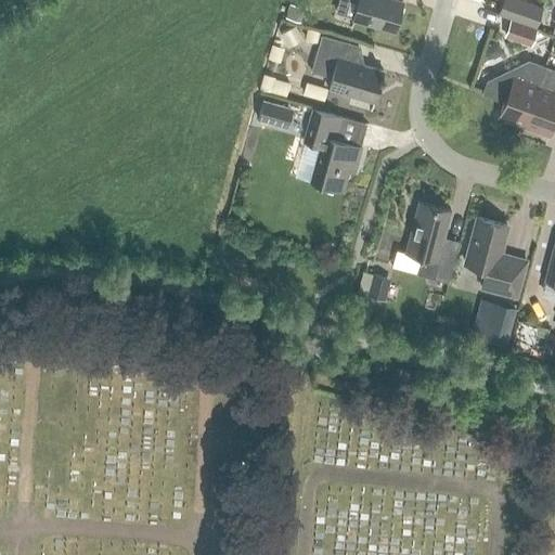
[(353,18),(395,30),(403,3),(391,0),(349,0),(358,2),(353,18)]
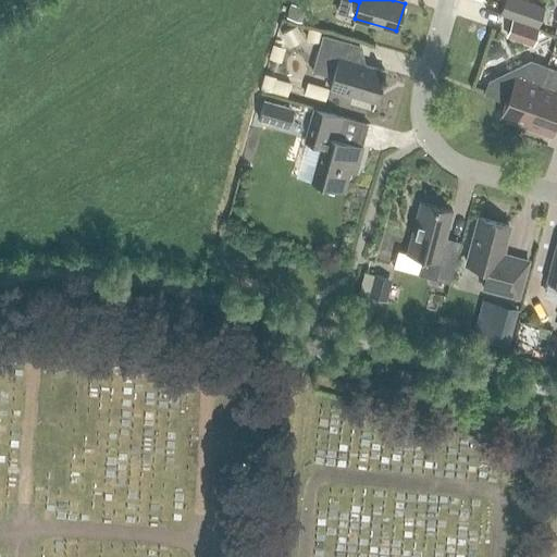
[(545,7),(524,0),(505,0),(500,14),(537,27),(545,7)]
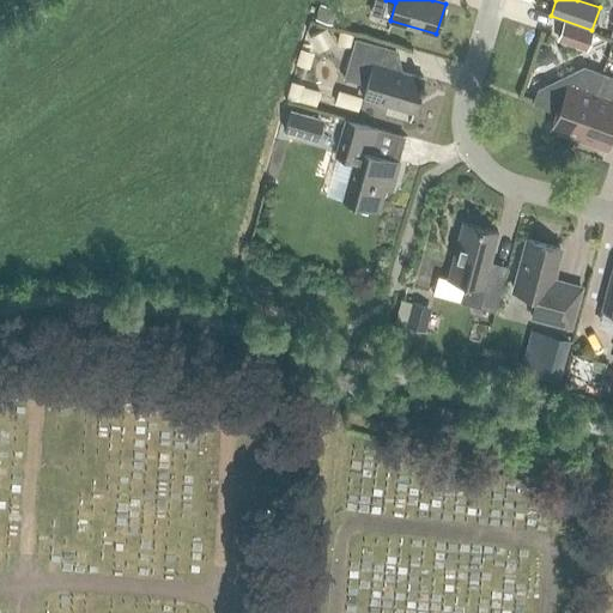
[(315,19),(333,24),(337,10),(320,5),(315,19)]
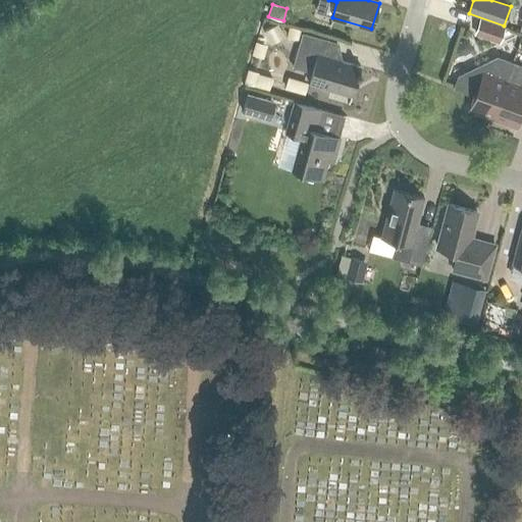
[(479,18),(474,35),(500,43),(505,27),(479,18)]
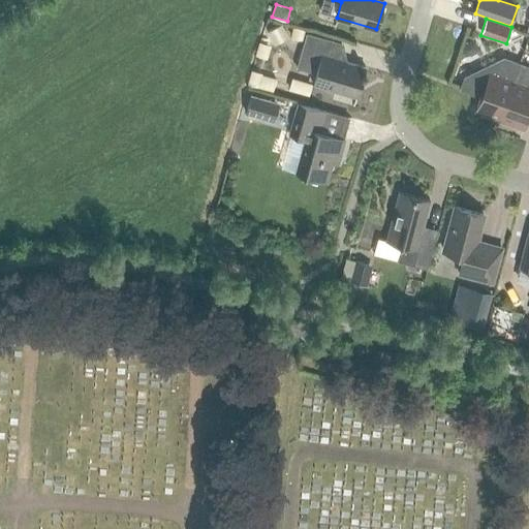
[(281,24),(267,31),(275,47),(289,39),(281,24)]
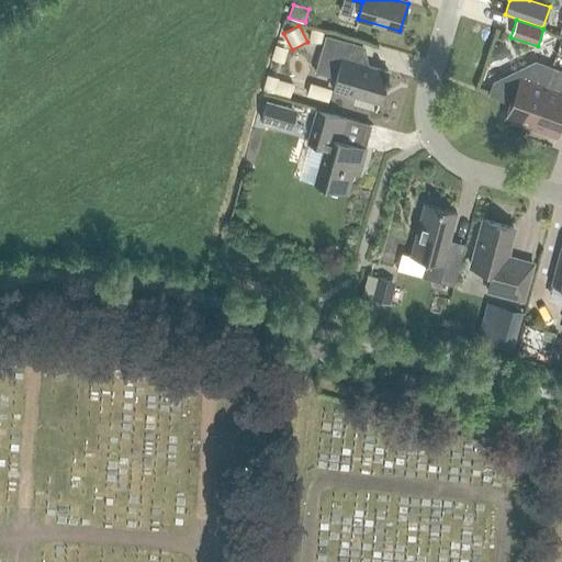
[(323,32),(312,30),(310,41),(321,43),(323,32)]
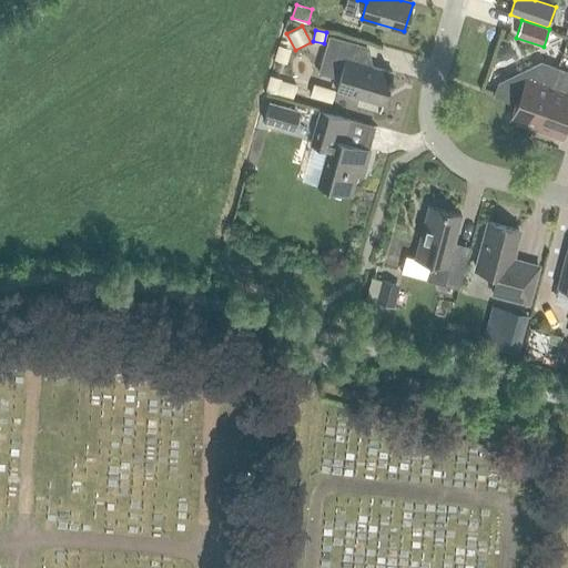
[(383,105),(393,73),(354,62),(358,44),(328,37),(318,73),(340,80),(336,91),(383,105)]
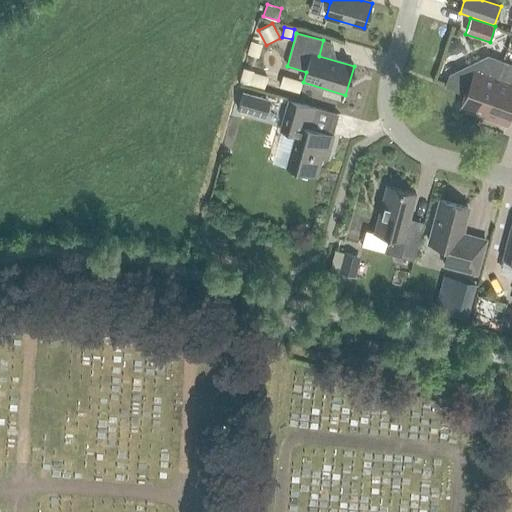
[(460,108),(483,116),(497,79),(503,63),(487,58),(451,75),(447,86),(466,93),(460,108)]
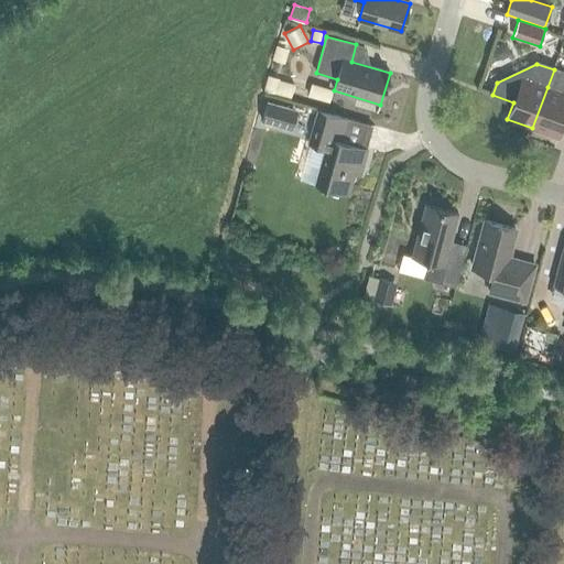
[(333,90),(311,84),(307,96),(328,102),(333,90)]
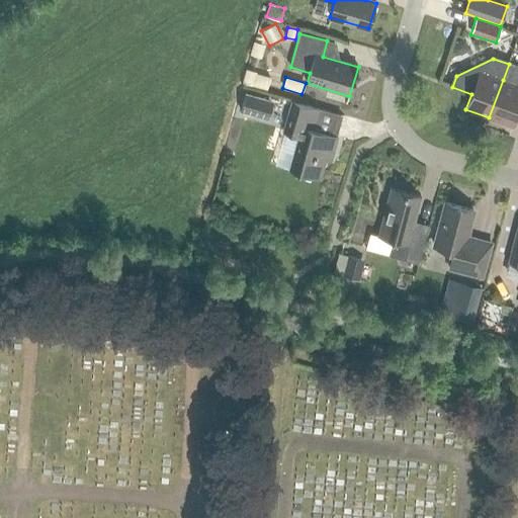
[(517,85),(503,80),(489,117),(513,126),(517,112),(517,85)]
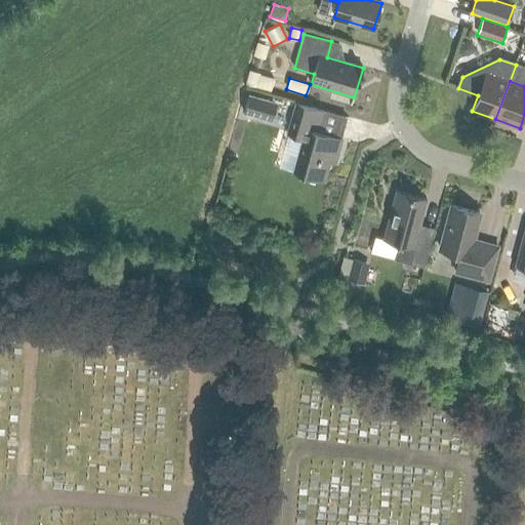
[(272,122),(278,103),(248,94),(243,114),(272,122)]
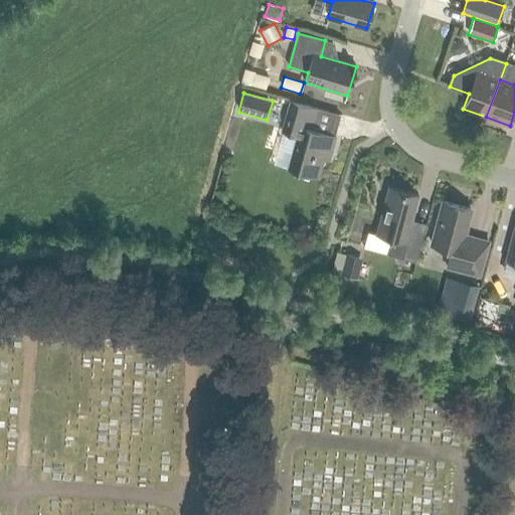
[(290,102),(282,131),(297,136),(288,168),(318,177),(326,149),(332,150),(336,136),(311,130),(317,109),(290,102)]
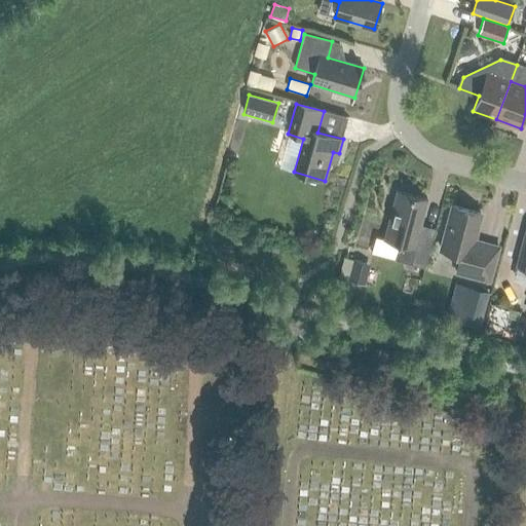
[(427,199),(397,191),(384,239),(403,245),(399,261),(424,267),(433,234),(419,231),(427,199)]
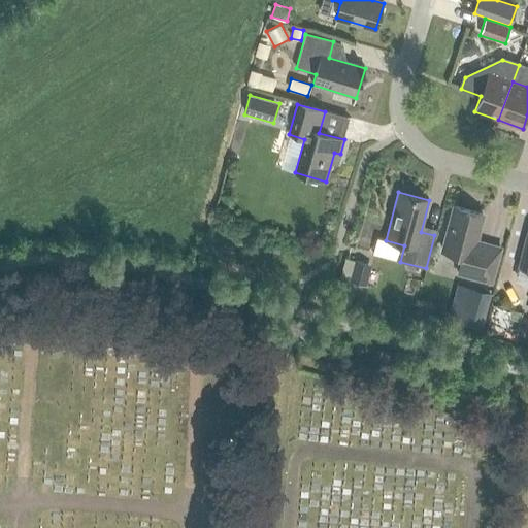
[(442,251),(462,257),(458,273),(491,283),(500,248),(475,241),(483,215),(455,207),(442,251)]
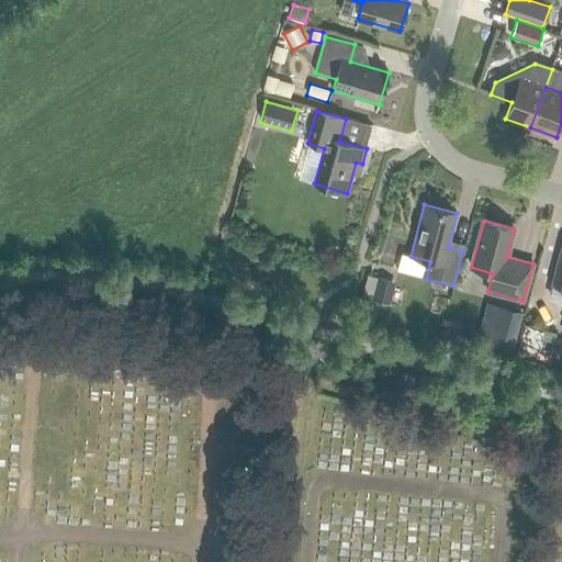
[(561,245),(551,284),(561,287),(561,245)]
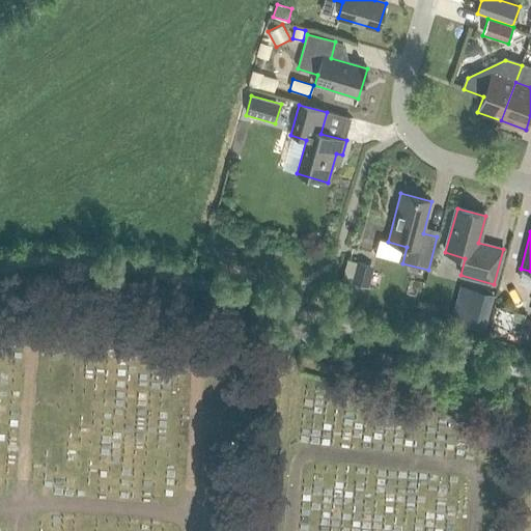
[(357,262),(352,283),(364,286),(369,266),(357,262)]
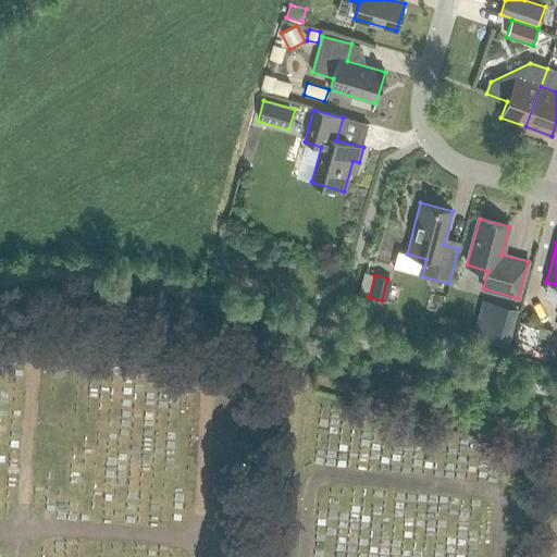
[(493,318),(484,316),(479,338),(508,347),(517,316),(496,309),(493,318)]
